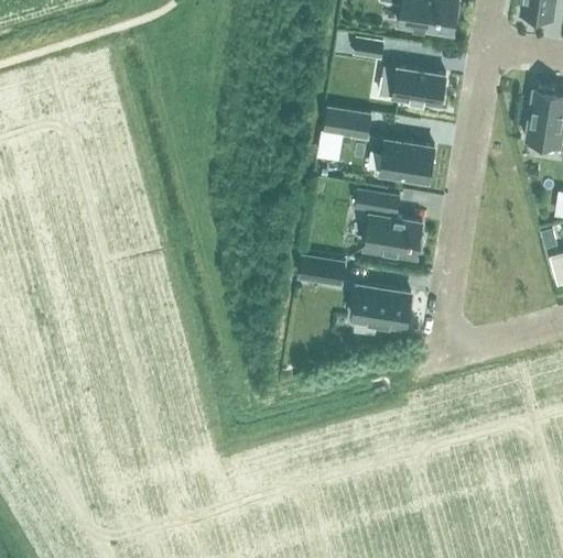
[(381,0),(381,2),(402,6),(399,28),(454,36),(458,0),(381,0)]
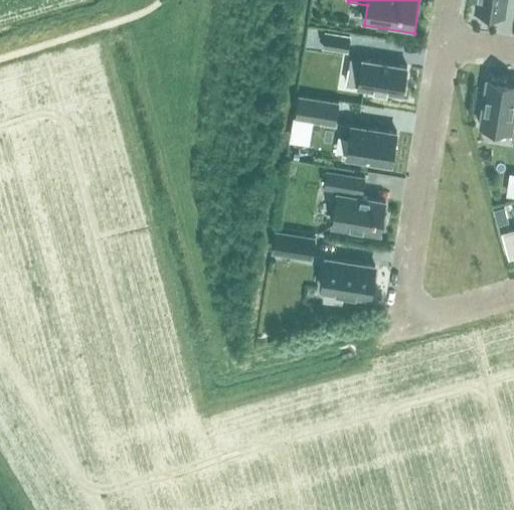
[(505,19),(507,0),(479,0),(477,14),(484,16),(486,19),(495,20),(498,18),(505,19)]
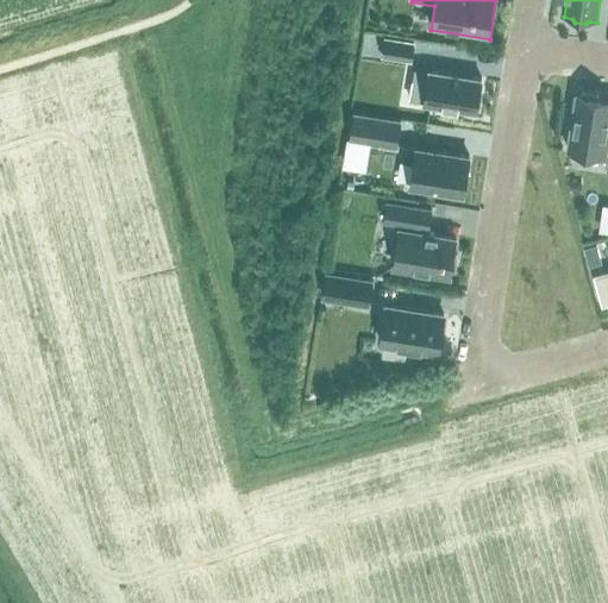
[(387,42),(384,58),(412,63),(415,46),(387,42)]
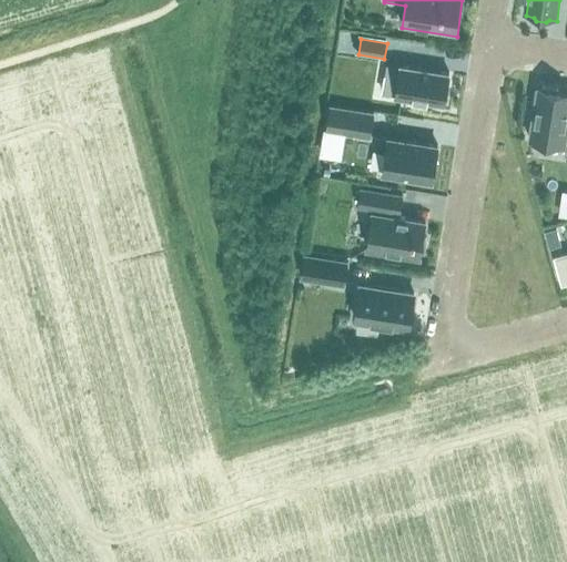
[(387,67),(386,78),(400,80),(396,99),(412,102),(411,106),(427,109),(428,104),(445,108),(451,77),(387,67)]
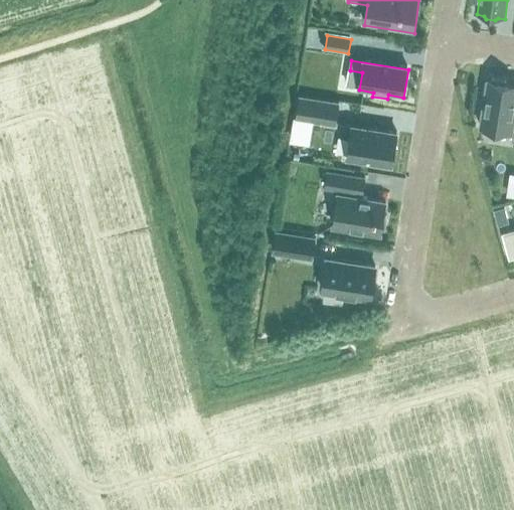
[(488,83),(481,129),(513,134),(513,88),(506,87),(507,83),(493,81),(492,83),(488,83)]
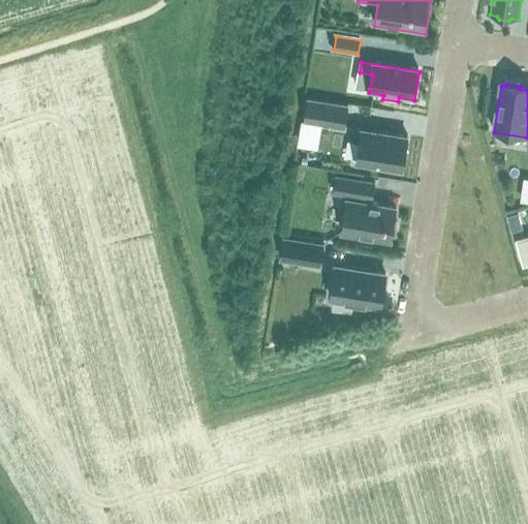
[(308,101),(304,124),(345,130),(349,108),(308,101)]
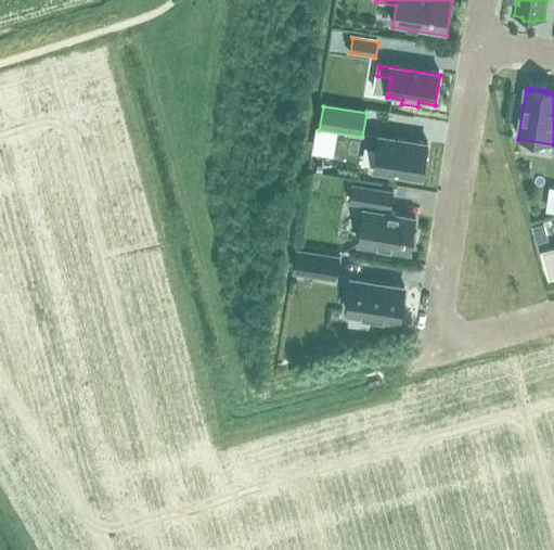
[(381,138),(375,173),(423,180),(428,145),(381,138)]
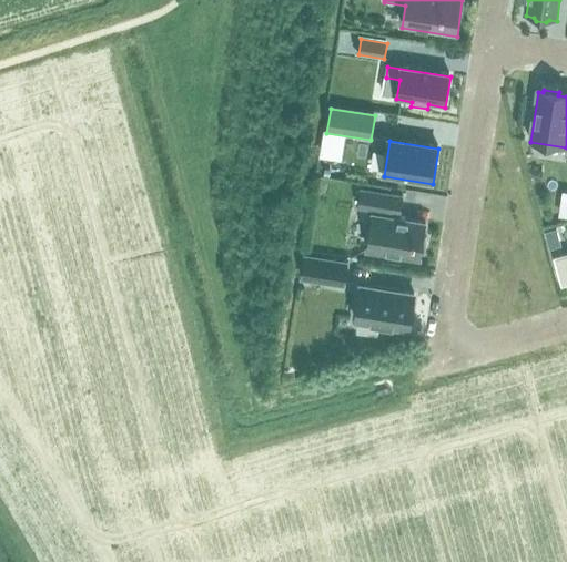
[(534,172),(533,181),(544,182),(545,173),(534,172)]
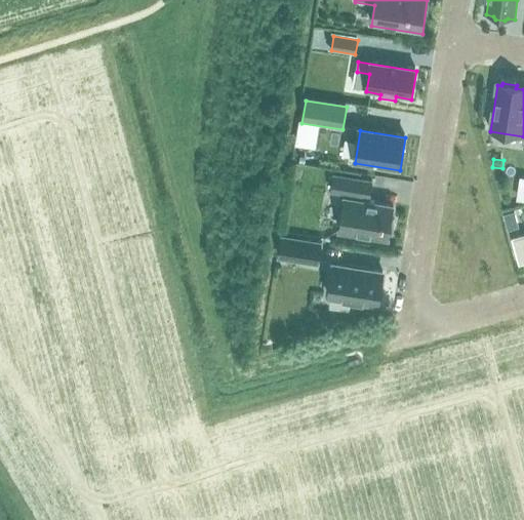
[(394,208),(365,203),(366,199),(370,200),(372,184),(333,177),(331,193),(346,195),(339,233),(389,240),(390,236),(393,237),(395,224),(392,223),(394,208)]
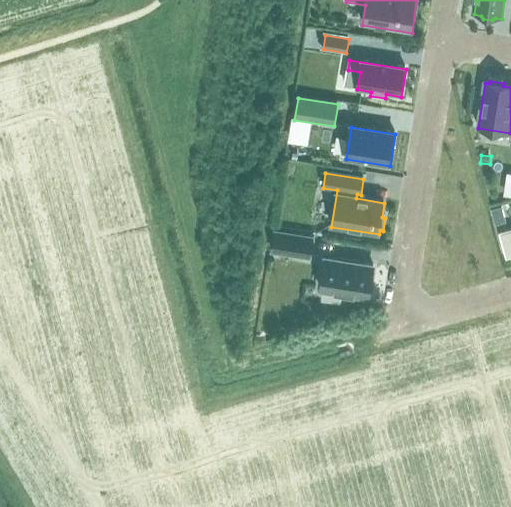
[(497,209),(490,211),(494,225),(501,223),(497,209)]
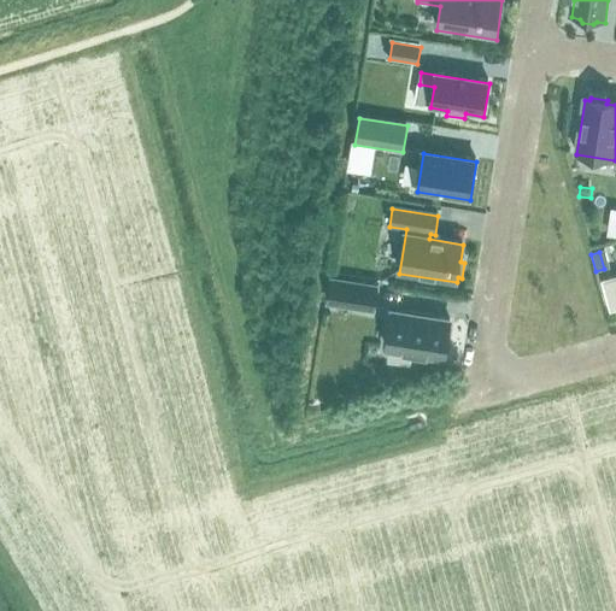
[(615,278),(604,282),(611,312),(615,310),(615,278)]
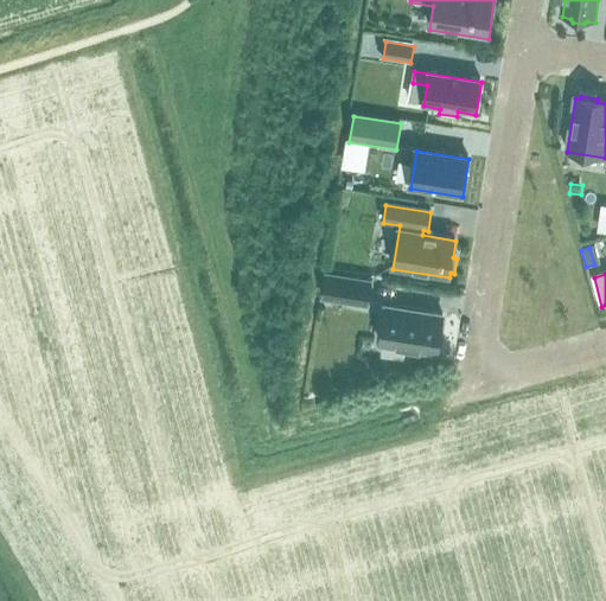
[(324,300),(369,307),(372,283),(327,276),(324,300)]
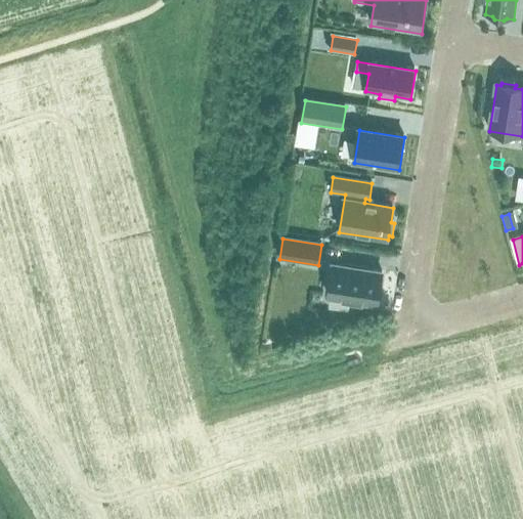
[(378,306),(383,274),(334,266),(329,298),(333,299),(331,308),(348,311),(350,302),(378,306)]
